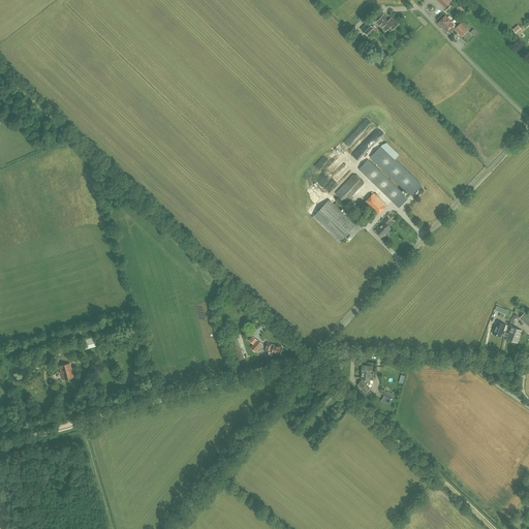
[(435,0),(444,8),(453,0),(452,0),(435,0)]
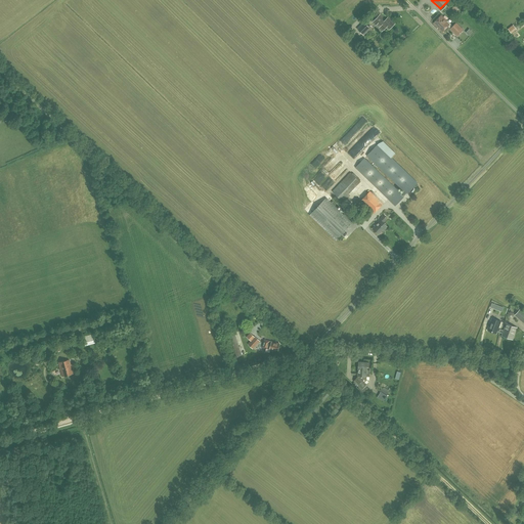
[(386,19),(381,14),(373,23),(382,32),(387,27),(389,29),(395,24),(389,16),(386,19)]
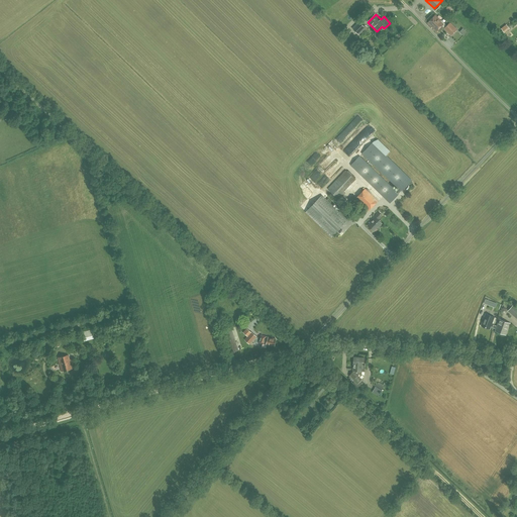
[(438,19),(435,15),(428,22),(436,30),(439,28),(441,25),(451,35),(457,29),(450,22),(447,25),(444,22),(444,23),(439,18),(438,19)]
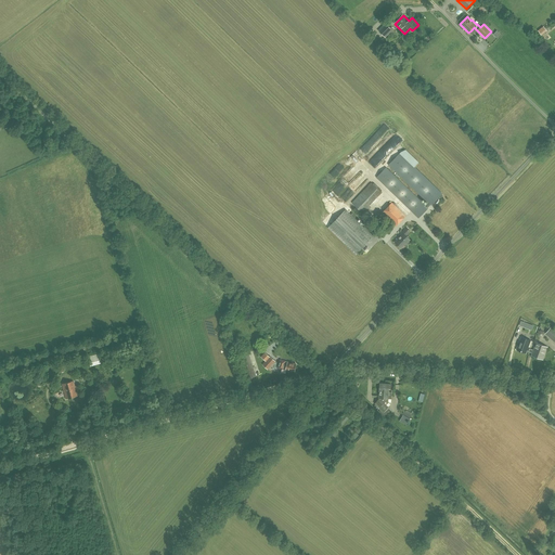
[(388,26),(388,25),(385,23),(377,30),(385,38),(395,28),(390,24),(388,26)]
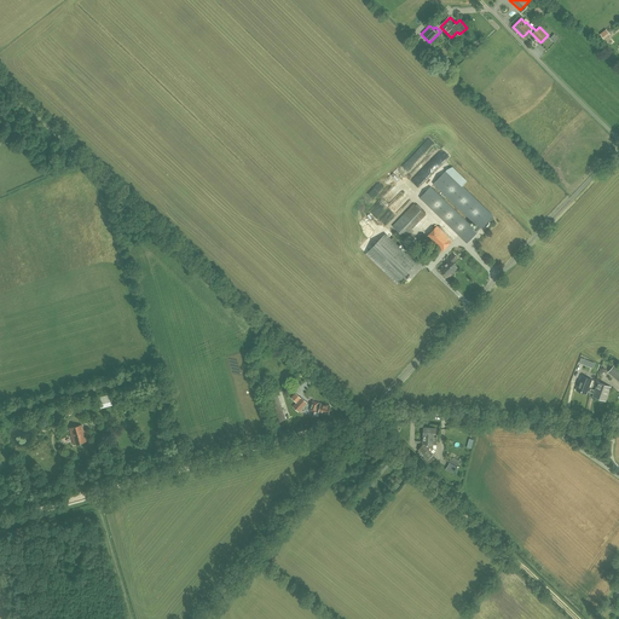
[(420,178),(410,183),(404,171),(398,174),(406,189),(411,186),(412,189),(423,184),(420,178)]
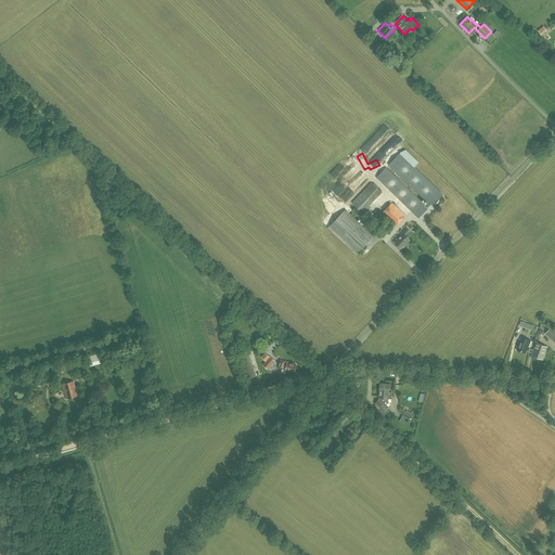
[(430,205),(442,193),(400,153),(389,165),(430,205)]
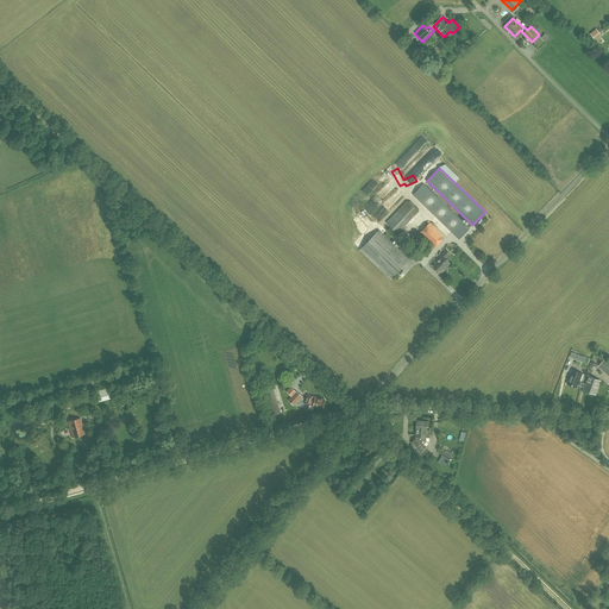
[(459,239),(470,228),(424,184),(413,194),(459,239)]
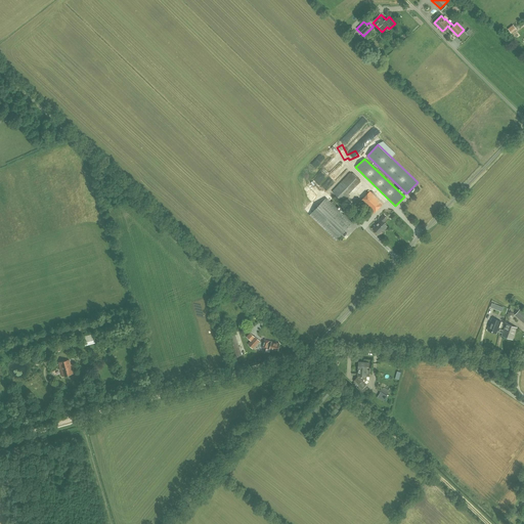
[(344,203),(350,195),(349,194),(360,181),(350,172),(332,191),(344,203)]
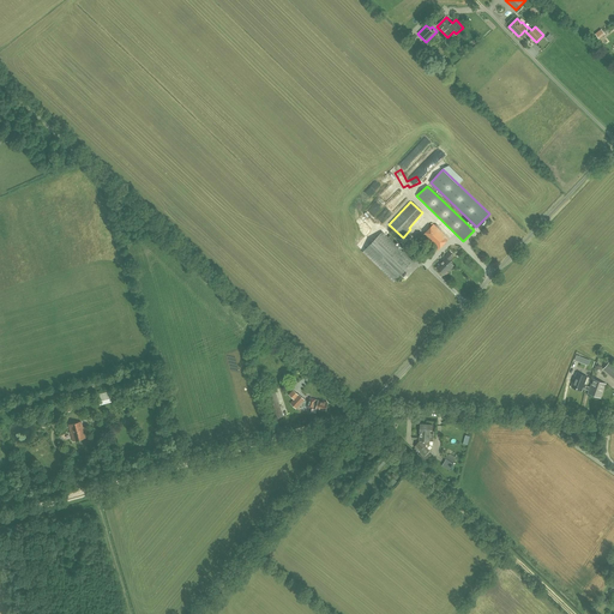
[(438,251),(450,239),(434,223),(422,235),(432,245),(426,251),(429,253),(435,247),(438,251)]
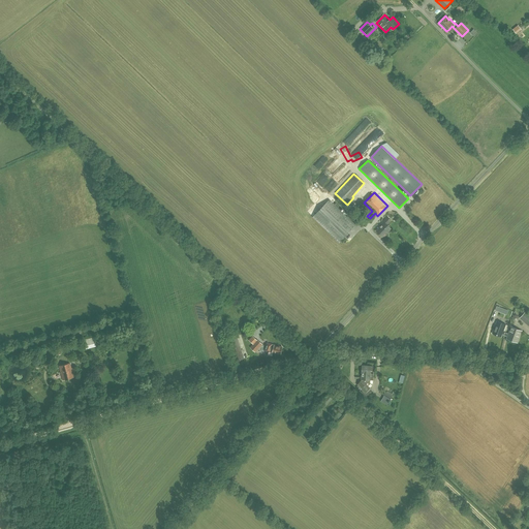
[(340,243),(355,225),(330,199),(313,217),(340,243)]
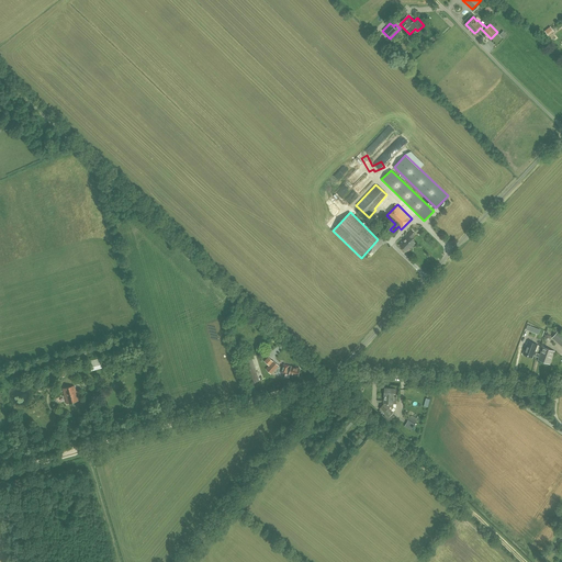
[(412,247),(416,243),(411,238),(415,234),(412,231),(405,237),(406,239),(400,246),(406,251),(411,247),(412,247)]
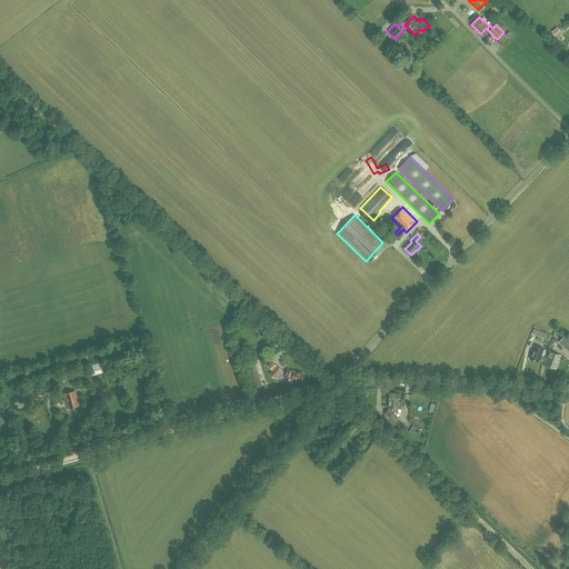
[(568,350),(568,338),(565,335),(559,342),(568,350)]
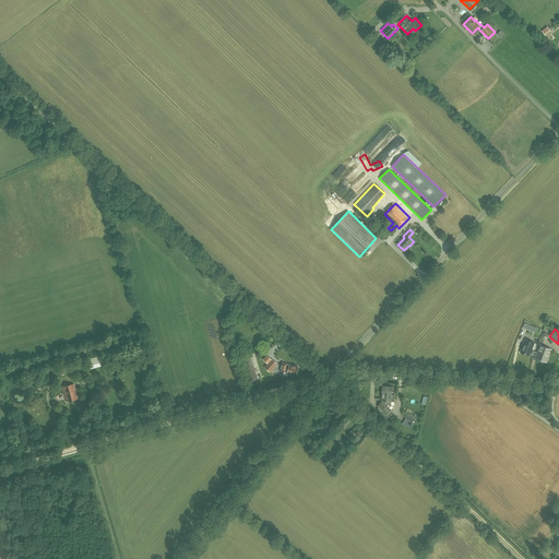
[(530,356),(534,343),(525,340),(520,353),(530,356)]
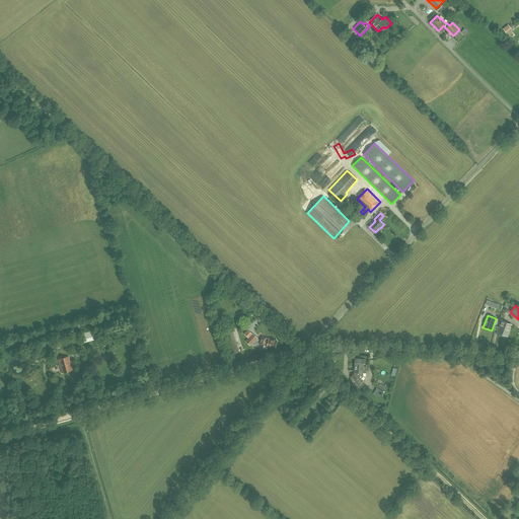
[(497,326),(496,329),(498,330),(497,332),(508,337),(512,324),(501,320),(499,327),(497,326)]
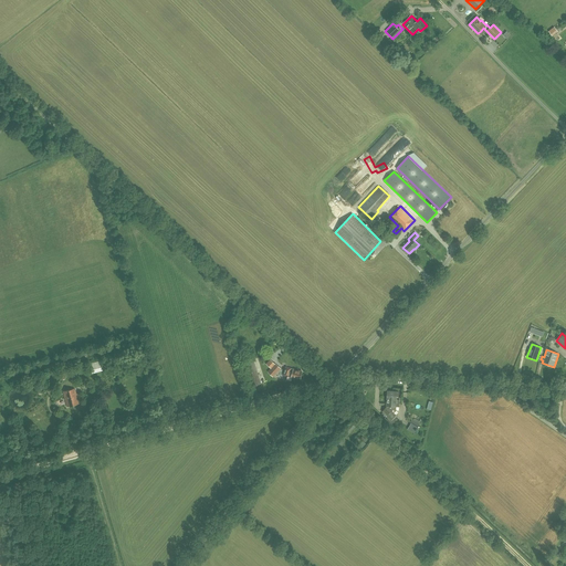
[(275,364),(271,359),(266,364),(272,368),(275,364)]
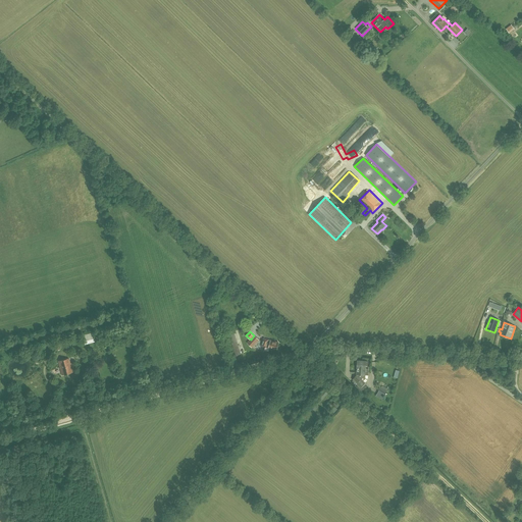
[(254,345),(259,340),(254,335),(251,340),(250,341),(254,345)]
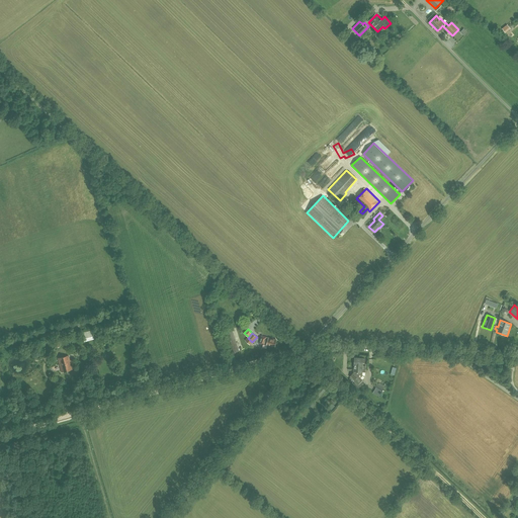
[(274,347),(276,340),(269,338),(262,336),(260,343),(270,346),(271,346),(274,347)]
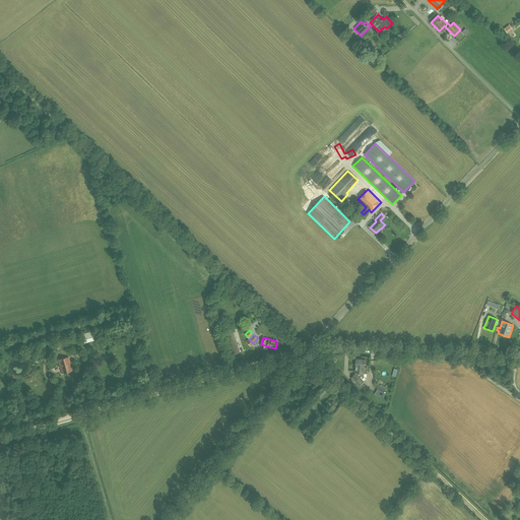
[(70,362),(69,358),(58,360),(62,374),(72,371),(71,365),(74,364),(73,361),(70,362)]
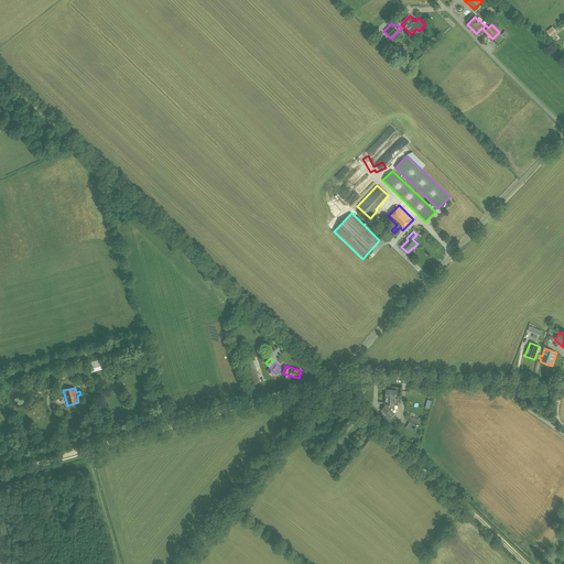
[(396,414),(393,412),(396,409),(394,408),(394,405),(399,405),(399,398),(396,398),(396,396),(397,396),(398,390),(396,390),(386,389),(384,405),(380,410),(381,411),(380,413),(389,420),(388,421),(391,423),(396,419),(393,415),(396,414)]
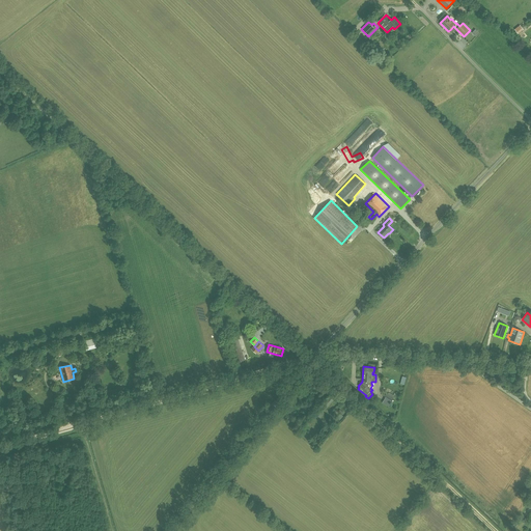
[(395,395),(388,392),(387,394),(386,393),(384,397),(385,397),(383,400),(390,404),(395,395)]
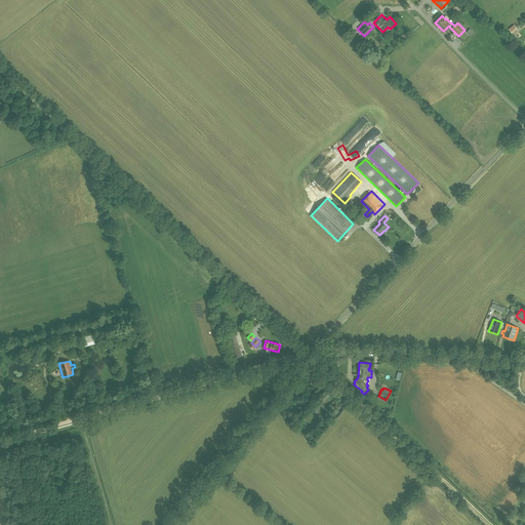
[(324,402),(330,395),(326,391),(320,398),(319,398),(317,401),(311,408),(317,413),(319,410),(318,409),(324,402)]
